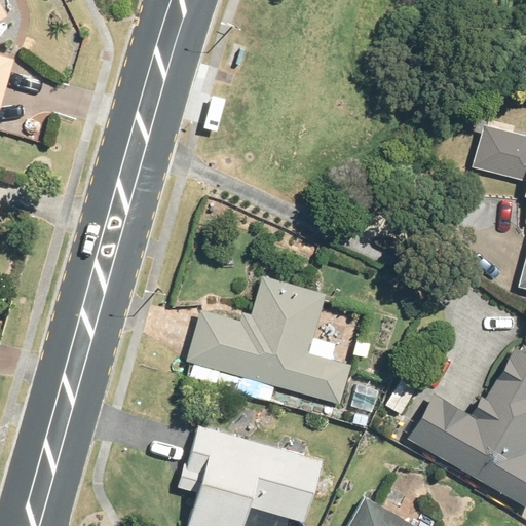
[(0,107),(0,108),(14,60),(0,54),(0,21),(7,17),(0,2),(0,107)]
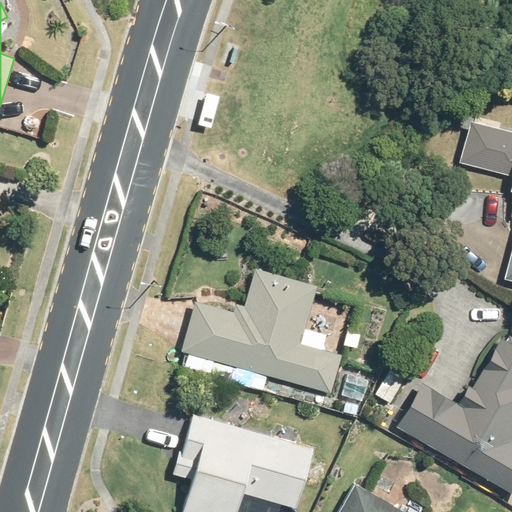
[(223,363),(269,376),(333,394),(343,355),(302,343),(318,285),(257,268),(246,307),(238,305),(235,313),(197,302),(182,351),(223,363)]
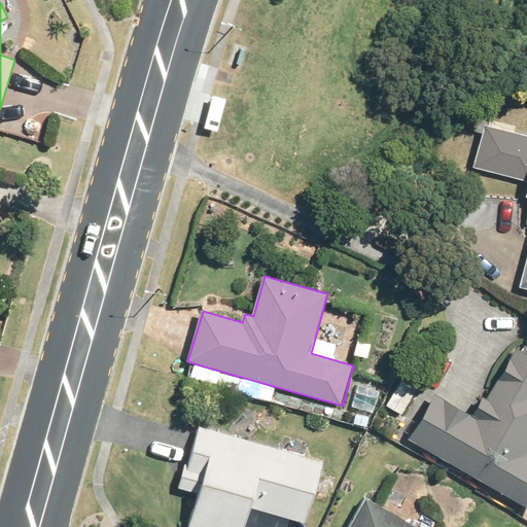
[(358,340),(354,355),(367,358),(372,343),(358,340)]
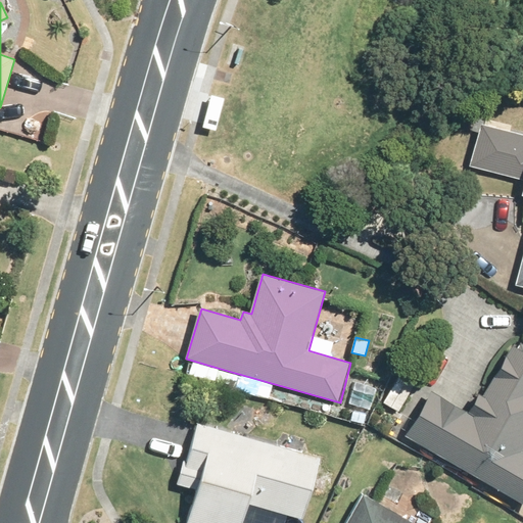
[(522,344),(519,350),(512,347),(483,395),(479,392),(468,412),(432,391),(407,436),(522,503),(522,344)]
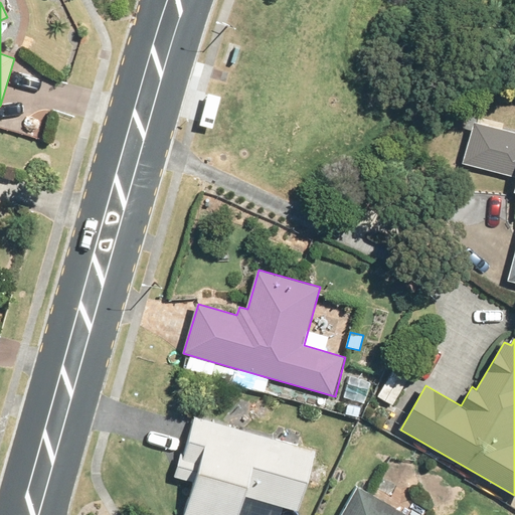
[(267,393),(271,378),(224,365),(220,380),(267,393)]
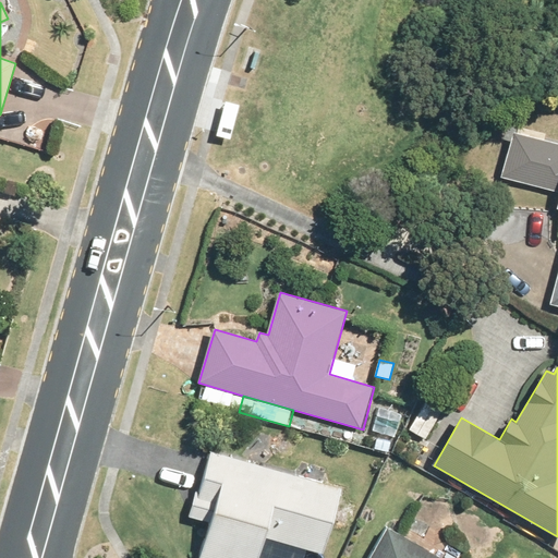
[(426,401),(410,431),(426,439),(443,411),(426,401)]
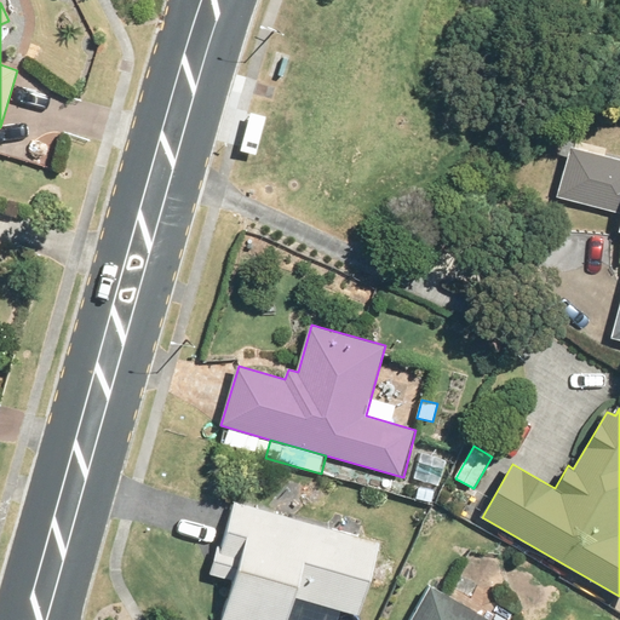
[(211,574),(235,580),(222,619),(286,619),(293,597),(360,615),(379,543),(235,501),(222,546),(218,545),(211,574)]
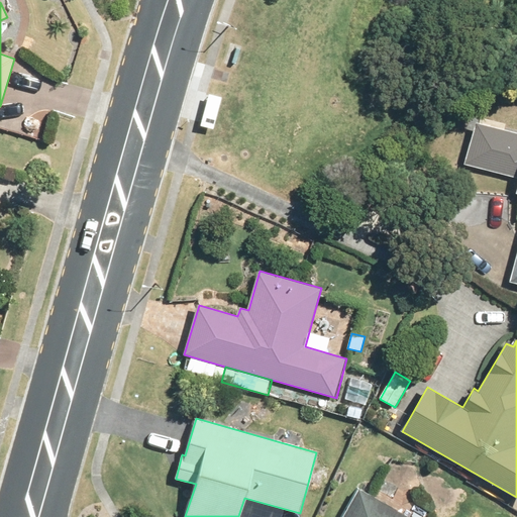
[(408,516),(358,489),(342,516),(408,516)]
